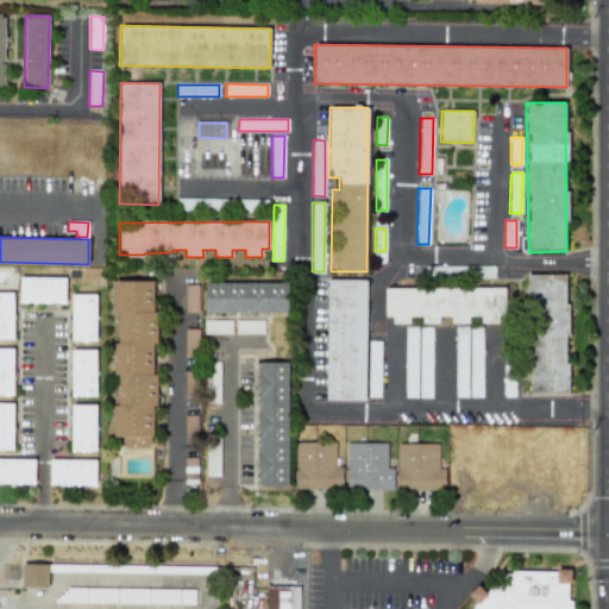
[(566,275),(528,275),(528,394),(566,394),(566,275)]
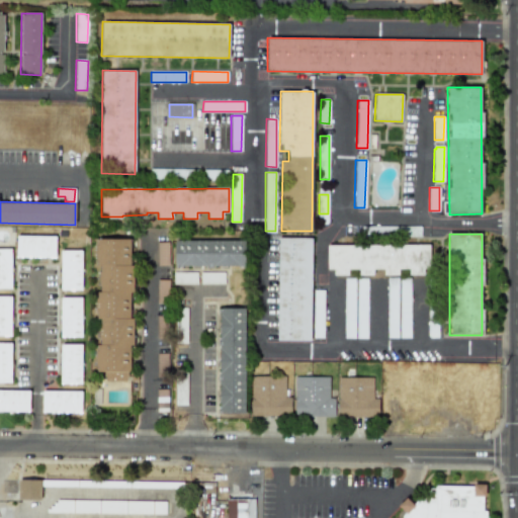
[(56,257),(56,236),(15,236),(15,257),(56,257)]
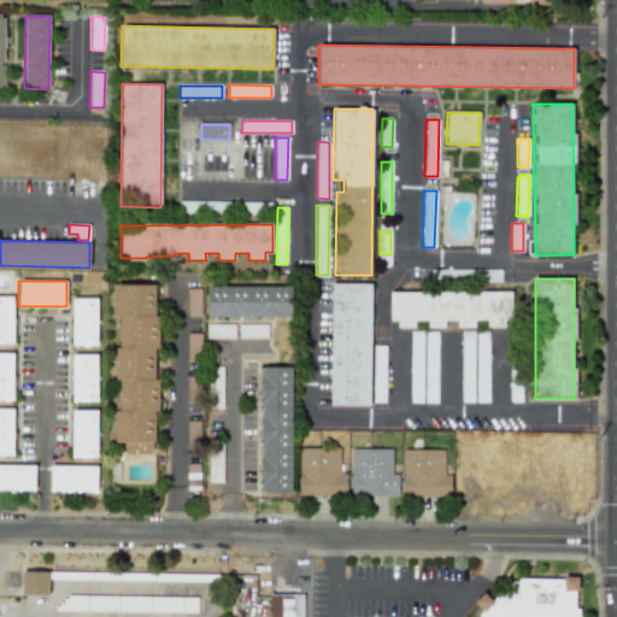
[(153,283),(113,285),(118,444),(124,444),(124,454),(159,454),(153,283)]
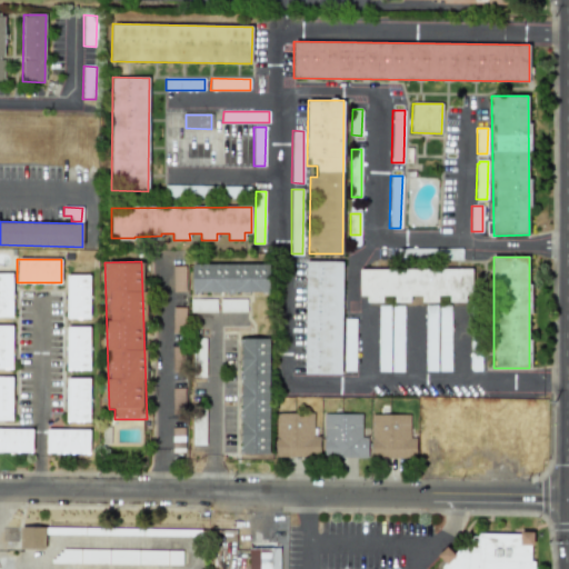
[(303,375),(341,375),(342,261),(306,261),(303,375)]
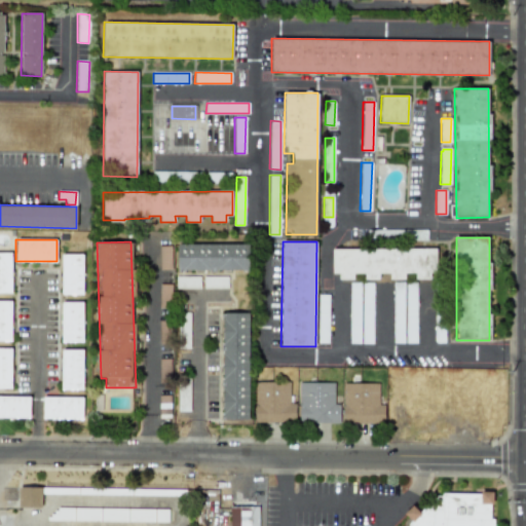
[(249,243),(177,245),(177,271),(249,270),(249,243)]
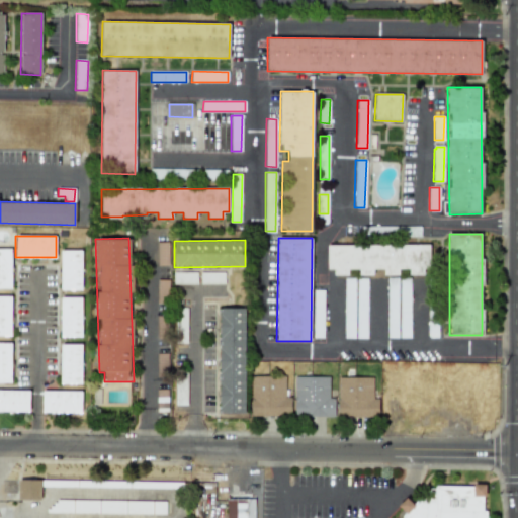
[(169,265),(168,242),(157,242),(157,265),(169,265)]
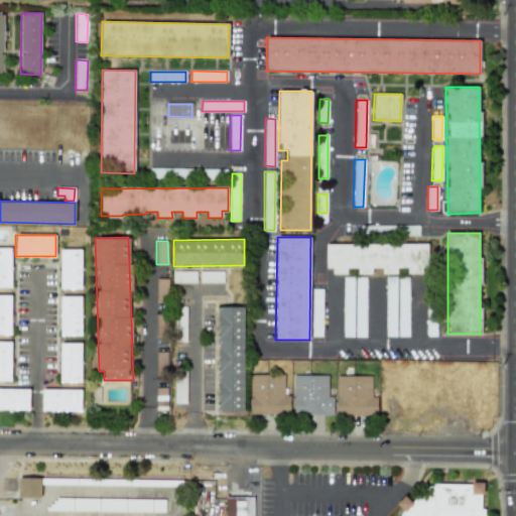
[(328,244),(328,274),(347,274),(347,268),(357,268),(357,274),(372,274),(372,268),(381,268),(381,274),(397,274),(397,268),(407,268),(407,274),(421,273),(421,267),(428,267),(427,243),(328,244)]
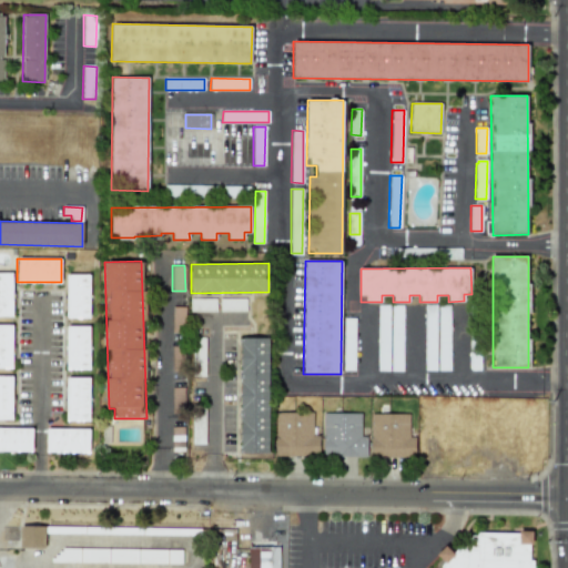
[(12,273),(0,273),(0,316),(12,316),(12,273)]
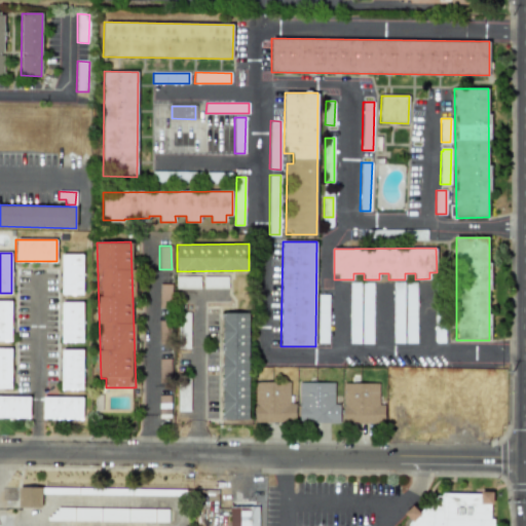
[(83,255),(61,255),(61,294),(82,295),(83,255)]
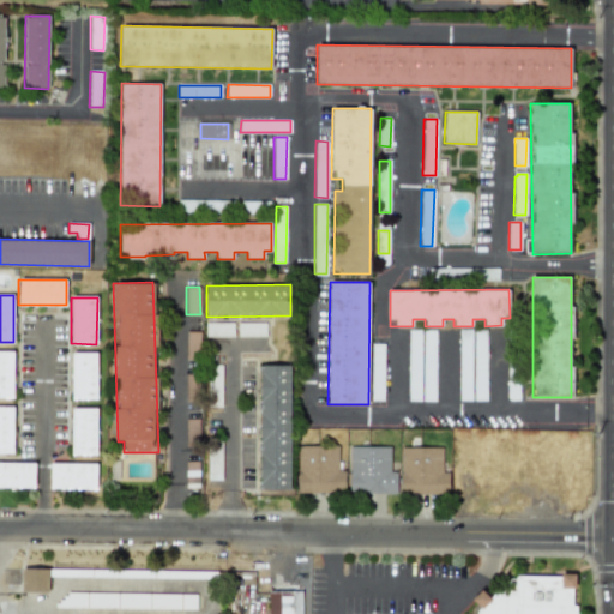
[(233,323),(205,324),(205,337),(233,337),(233,323)]
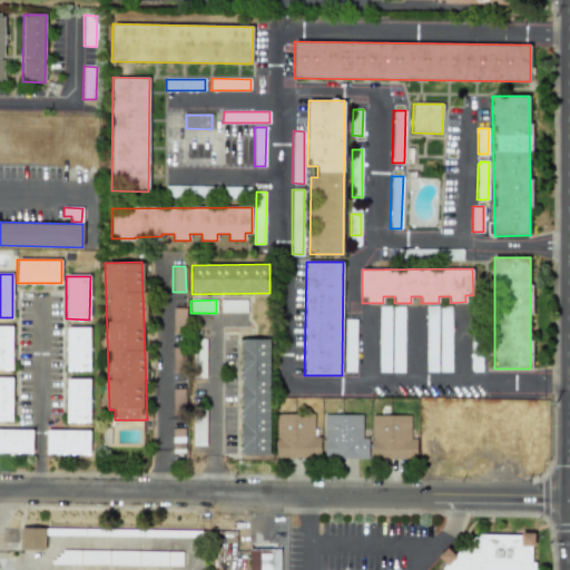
[(247,312),(246,300),(219,300),(220,313),(247,312)]
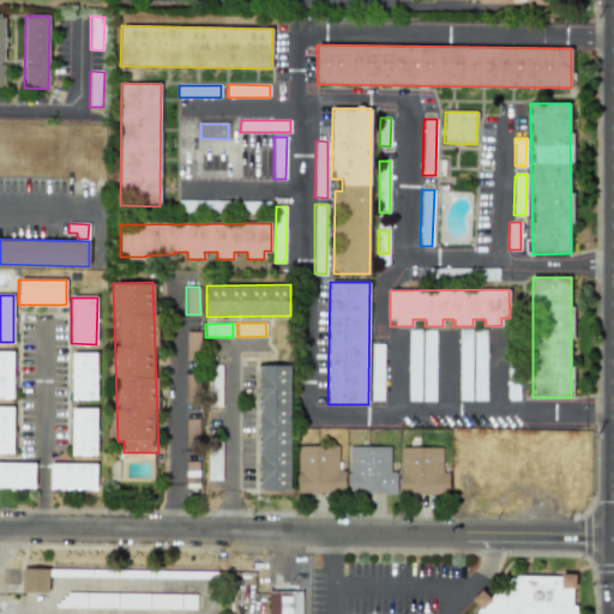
[(420,330),(408,330),(408,401),(420,401),(420,330)]
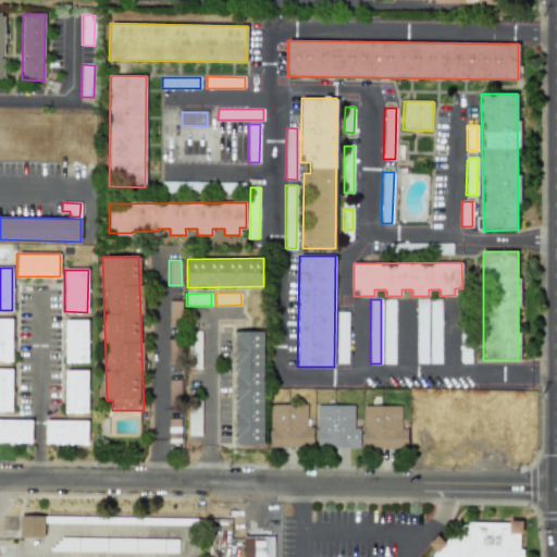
[(395,299),(384,299),(383,363),(394,363),(395,299)]
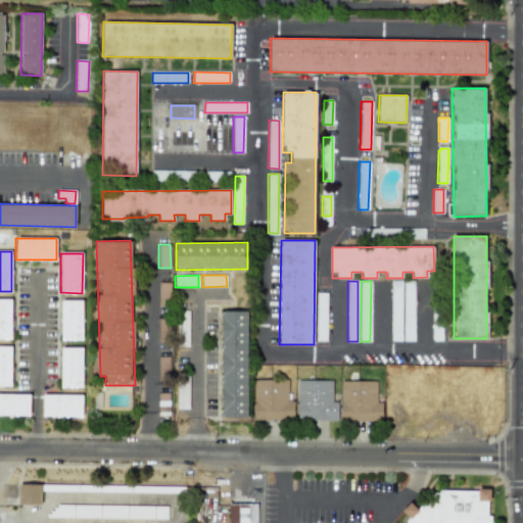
[(400,281),(390,281),(391,341),(401,341),(400,281)]
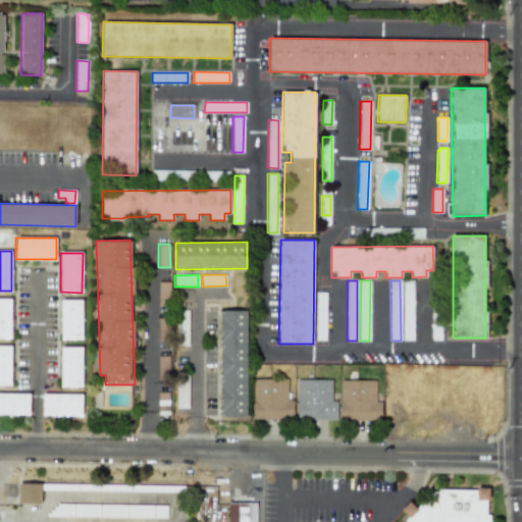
[(413,341),(413,280),(403,280),(403,341),(413,341)]
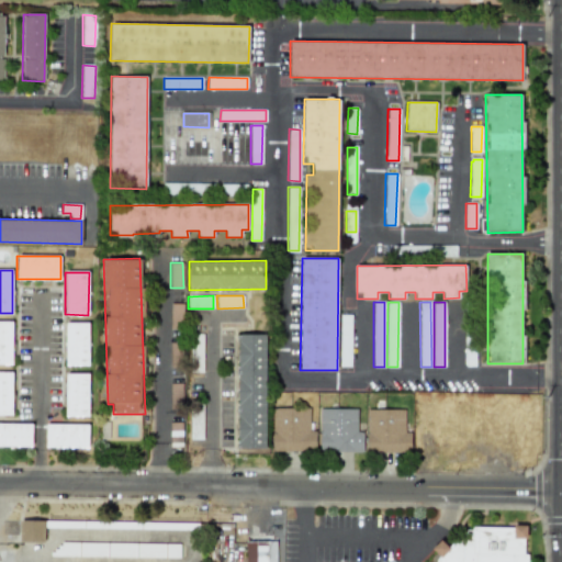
[(340,367),(350,367),(351,315),(340,315),(340,367)]
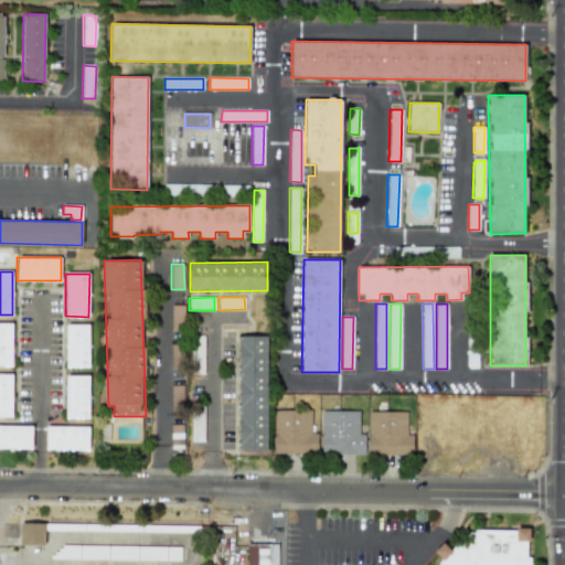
[(12,323),(0,323),(0,368),(12,368),(12,323)]
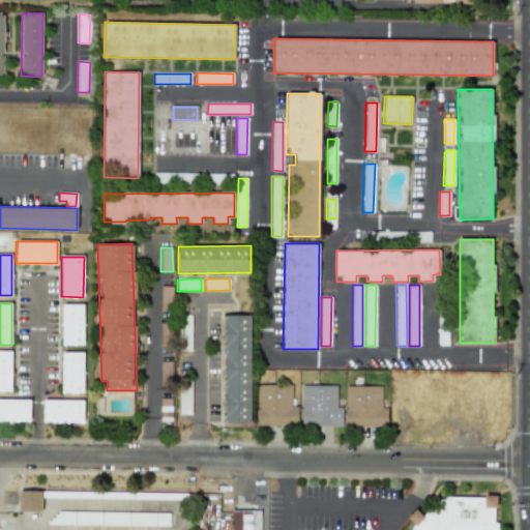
[(84,345),(84,304),(61,304),(61,345),(84,345)]
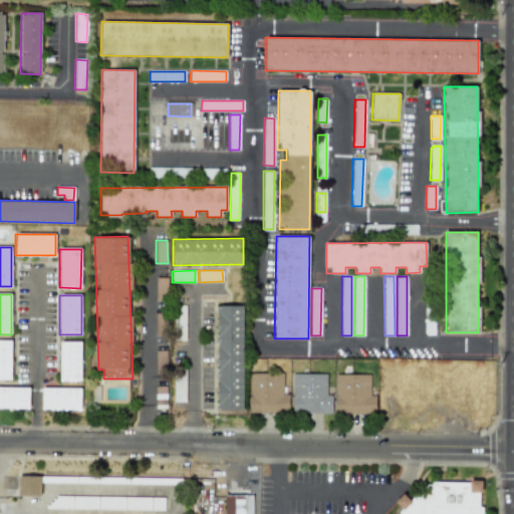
[(242,305),(216,306),(218,411),(244,411),(242,305)]
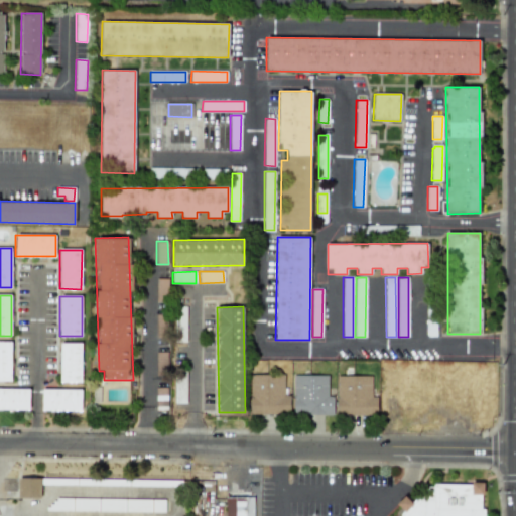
[(0,381),(11,382),(12,342),(0,342),(0,381)]
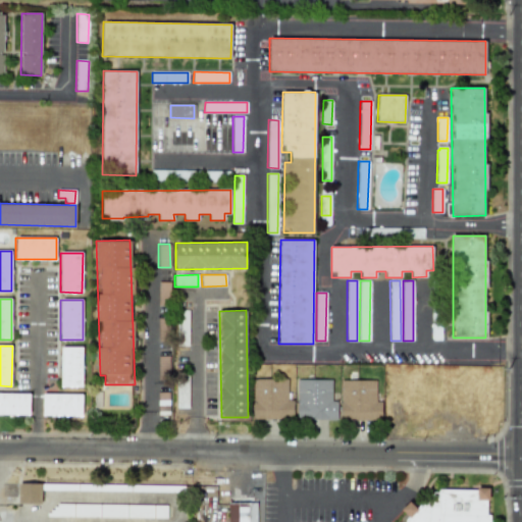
[(83,386),(82,347),(60,347),(60,387),(83,386)]
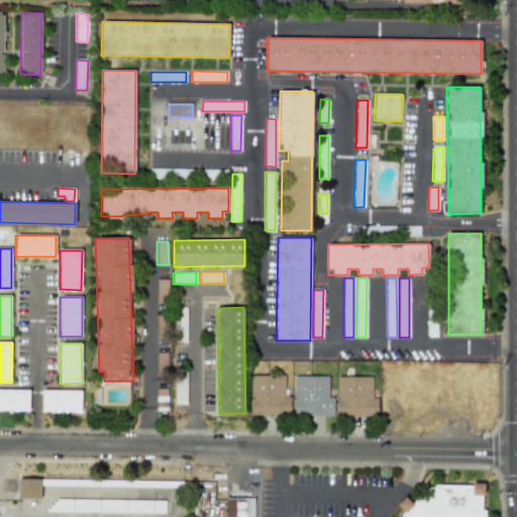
[(168,352),(157,352),(157,376),(168,376),(168,352)]
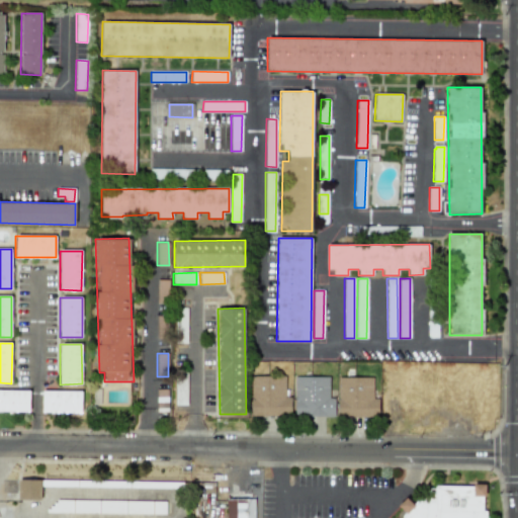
[(285,375),(250,376),(251,417),(290,416),(290,397),(285,397),(285,375)]
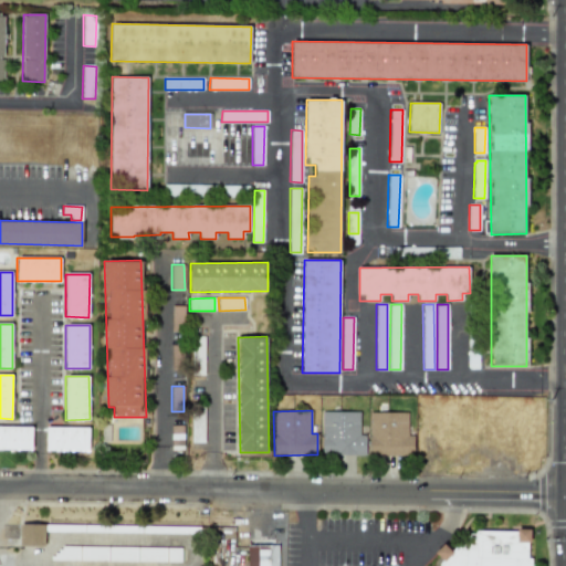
[(359,412),(322,411),(321,454),(365,456),(365,435),(359,435),(359,412)]
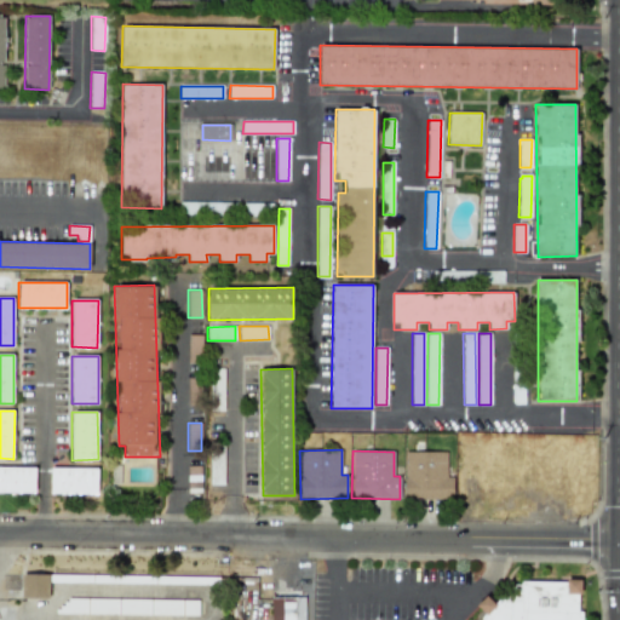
[(447,452),(405,452),(406,500),(453,499),(453,477),(447,477),(447,452)]
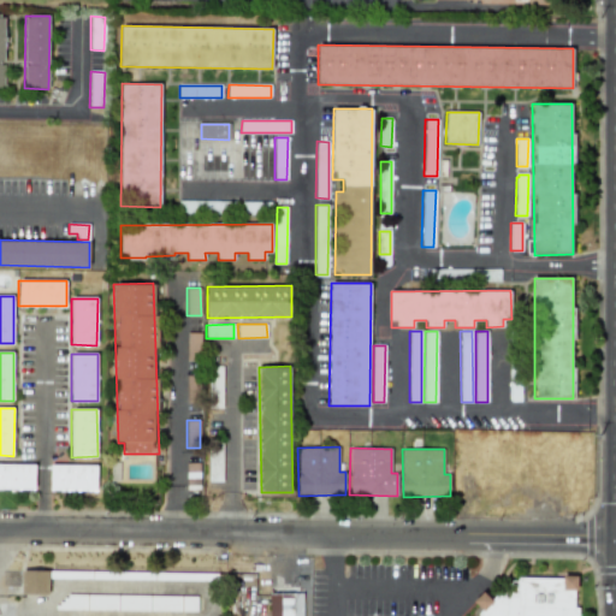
[(208,483),(223,483),(223,451),(208,451),(208,483)]
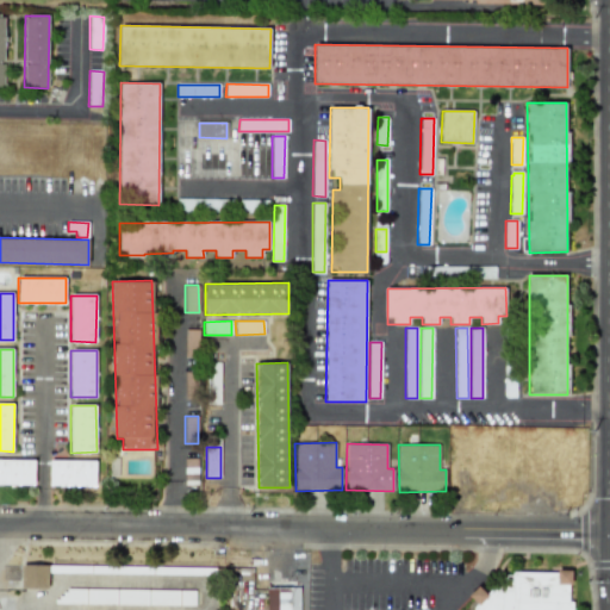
[(35,460),(0,460),(0,484),(35,485),(35,460)]
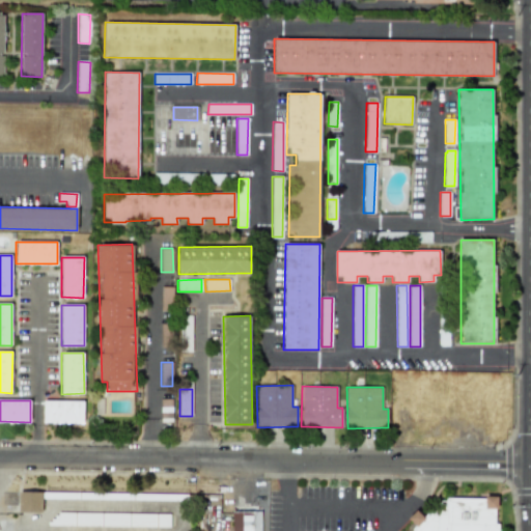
[(83,424),(83,401),(44,400),(43,423),(83,424)]
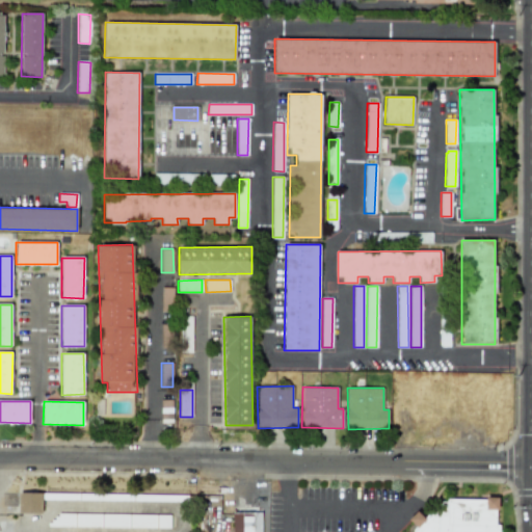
[(19,513),(42,513),(42,493),(19,493),(19,513)]
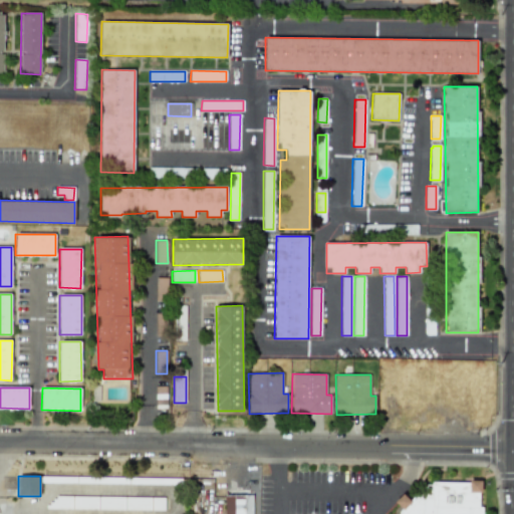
[(77,483),(180,485),(181,479),(78,477),(77,483)]
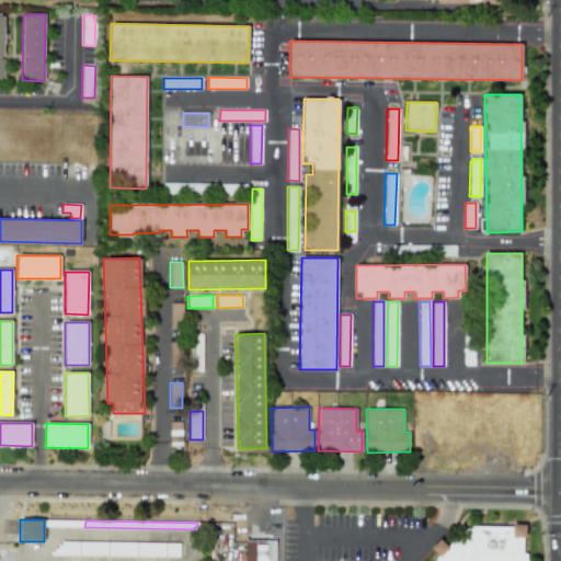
[(528,560),(528,551),(523,551),(524,540),(529,540),(529,524),(471,524),(471,529),(464,529),(462,539),(455,539),(449,546),(441,538),(432,547),(441,554),(435,558),(435,560),(528,560)]
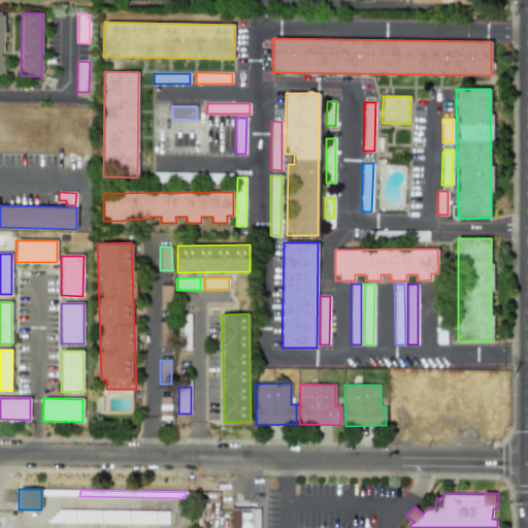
[(259,527),(259,508),(229,508),(229,527),(259,527)]
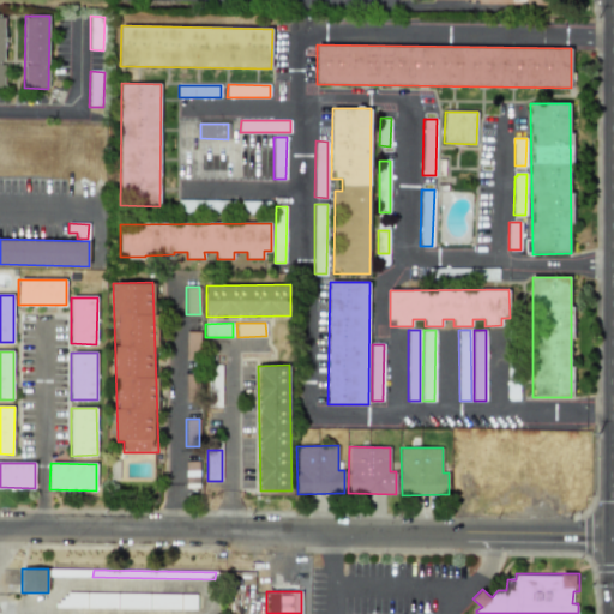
[(197,595),(58,593),(58,608),(196,609),(197,595)]
